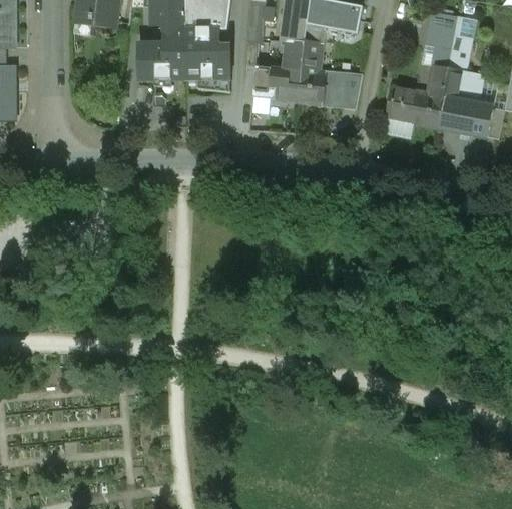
[(0,0),(0,64),(6,65),(6,46),(14,46),(13,0),(0,0)]
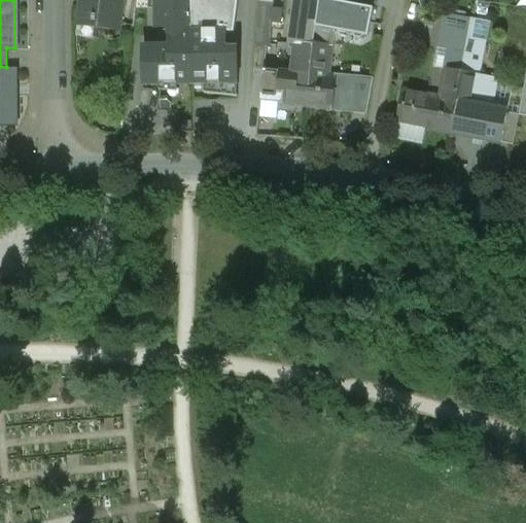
[(79,0),(77,18),(120,23),(124,0),(79,0)]
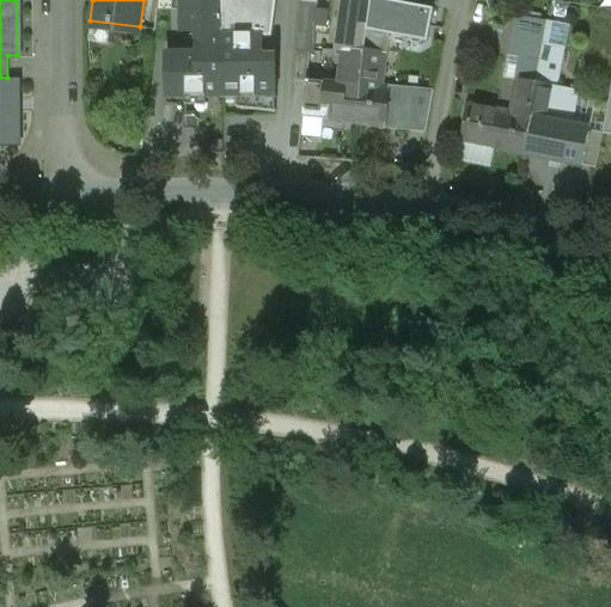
[(191,30),(191,56),(191,96),(220,94),(220,57),(219,0),(177,0),(177,30),(191,30)]
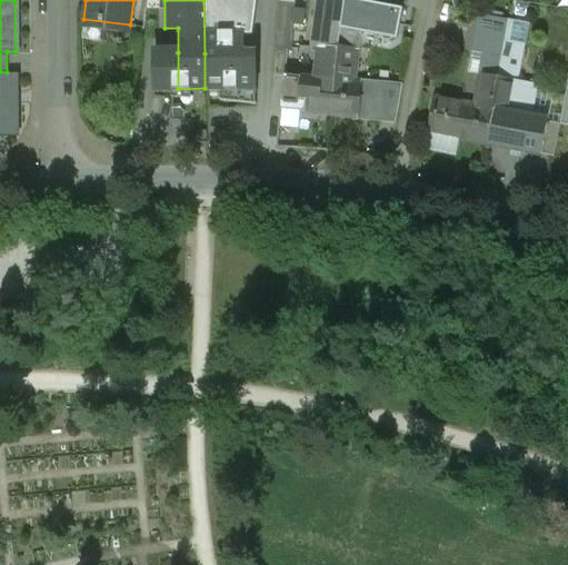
[(294,1),(286,0),(278,0),(275,46),(287,47),(289,47),(294,1)]
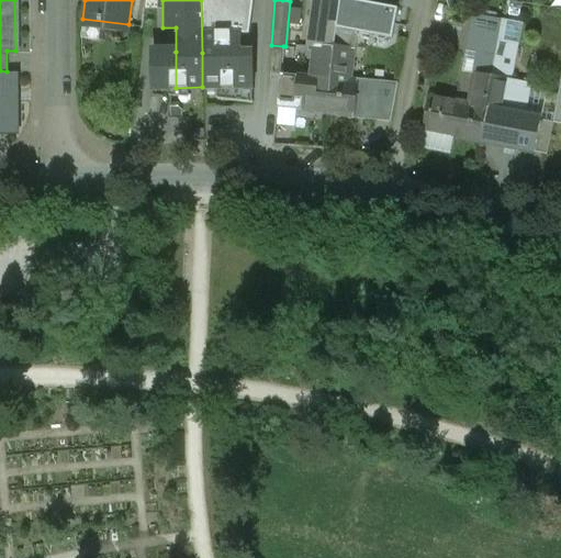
[(312,0),(306,44),(313,45),(311,75),(329,77),(333,44),(335,25),(338,0),(312,0)]
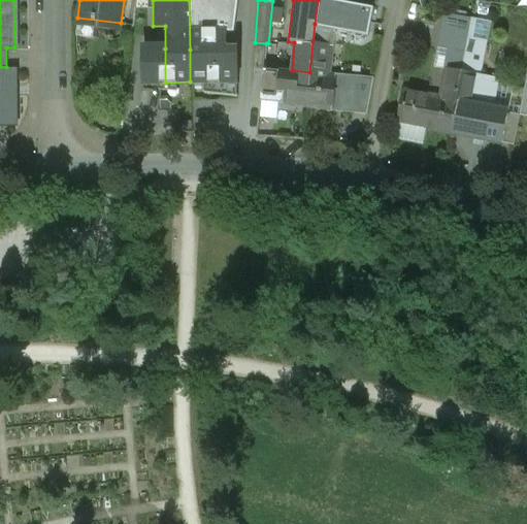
[(318,0),(315,24),(332,27),(368,34),(373,5),(349,0),(318,0)]
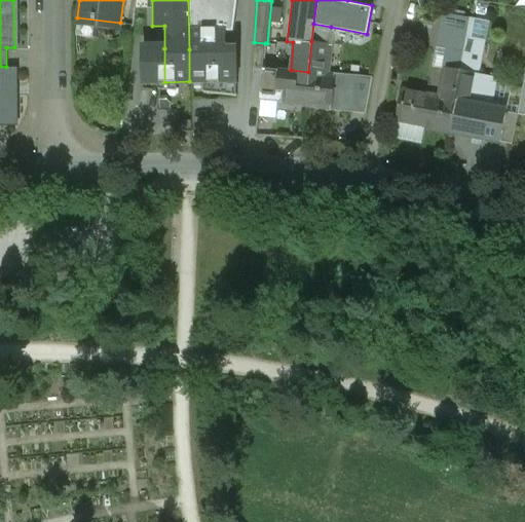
[(469,16),(443,11),(437,45),(445,47),(445,46),(462,49),(463,49),(469,16)]
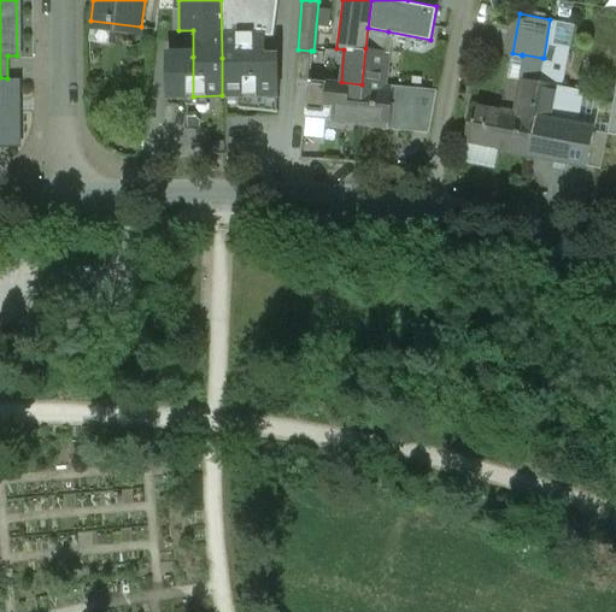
[(388,31),(368,28),(365,48),(387,51),(388,31)]
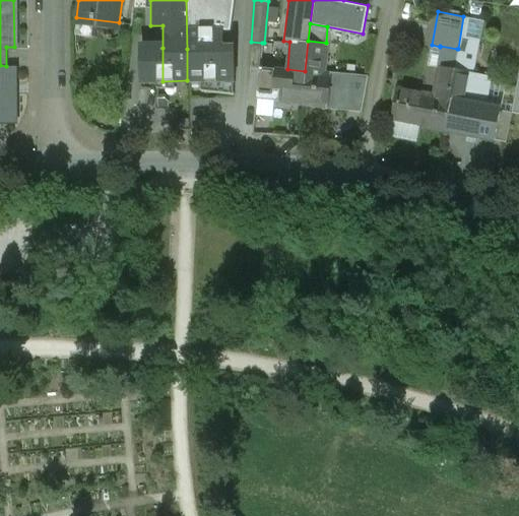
[(308,41),(305,71),(302,102),(326,105),(327,103),(334,104),(334,106),(347,107),(350,74),(318,71),(319,60),(324,60),(326,43),(308,41)]
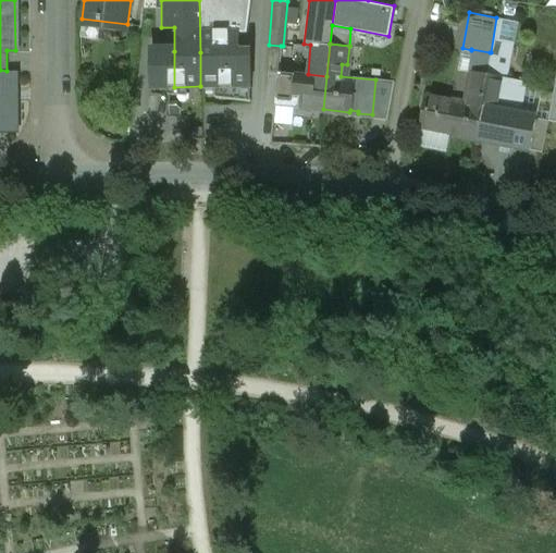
[(281,46),(269,45),(266,70),(278,71),(279,71),(281,46)]
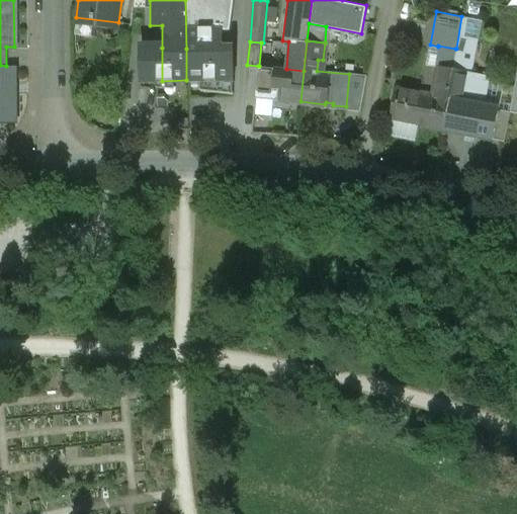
[(455,49),(438,46),(438,47),(435,65),(452,68),(455,49)]
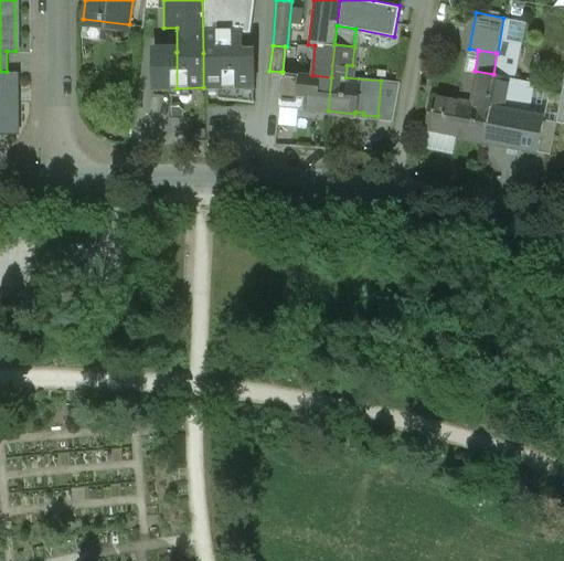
[(177,88),(177,52),(148,52),(149,87),(177,88)]
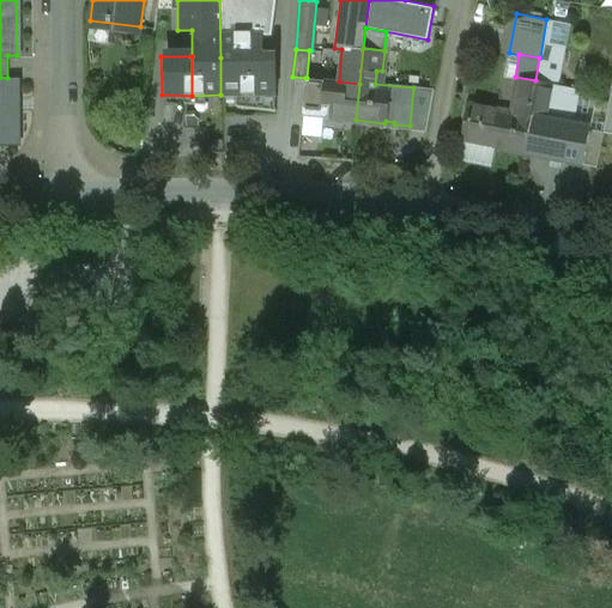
[(276,93),(276,56),(220,58),(220,95),(276,93)]
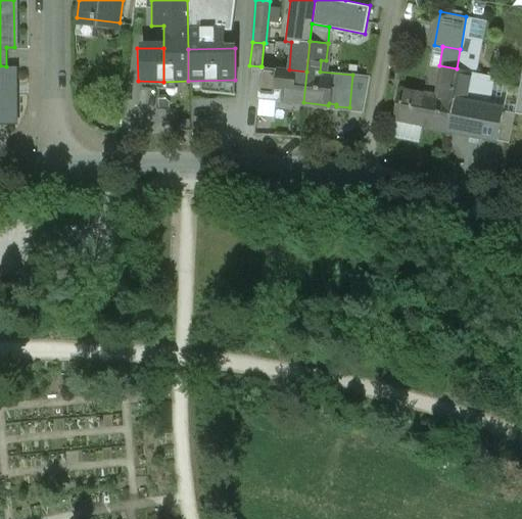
[(491,76),(473,73),(477,52),(461,49),(457,68),(452,98),(475,103),(475,104),(485,106),(491,76)]
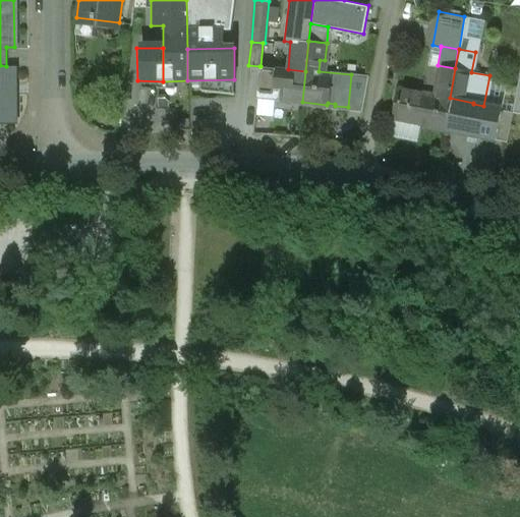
[(0,121),(14,121),(14,66),(6,66),(0,65),(0,121)]
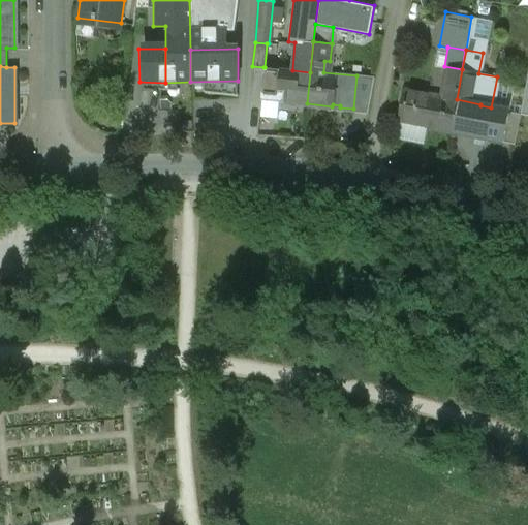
[(462,69),(444,66),(441,84),(439,96),(457,99),(462,69)]
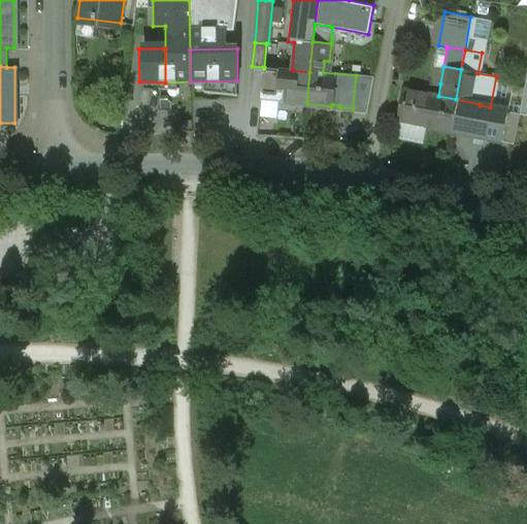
[(264,67),(263,67),(260,99),(282,101),(285,70),(264,67)]
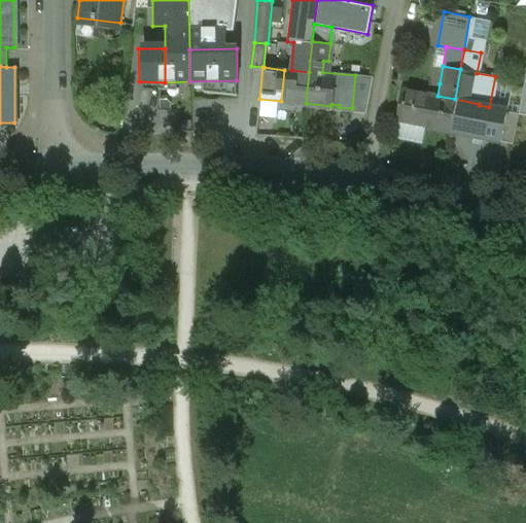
[(291,70),(284,70),(281,101),(306,103),(309,72),(291,70)]
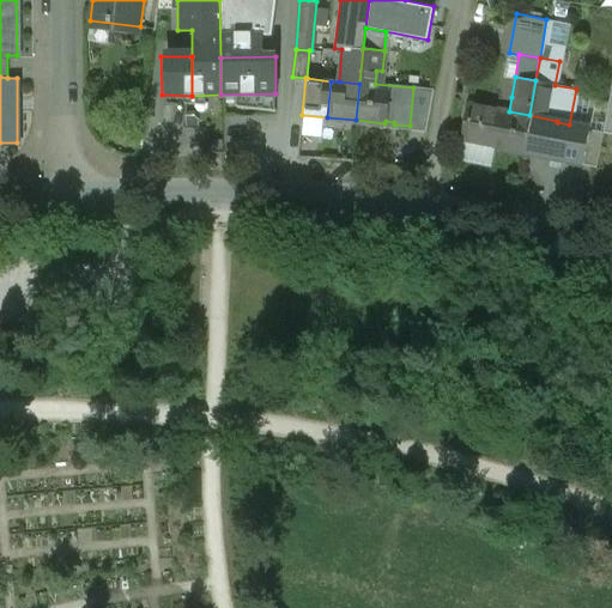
[(432,90),(413,87),(410,126),(425,127),(432,90)]
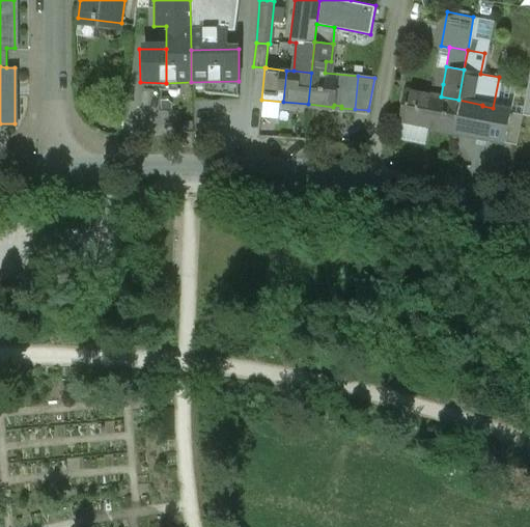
[(441,96),(434,95),(434,94),(407,89),(400,121),(427,127),(427,126),(452,131),(458,100),(441,96)]
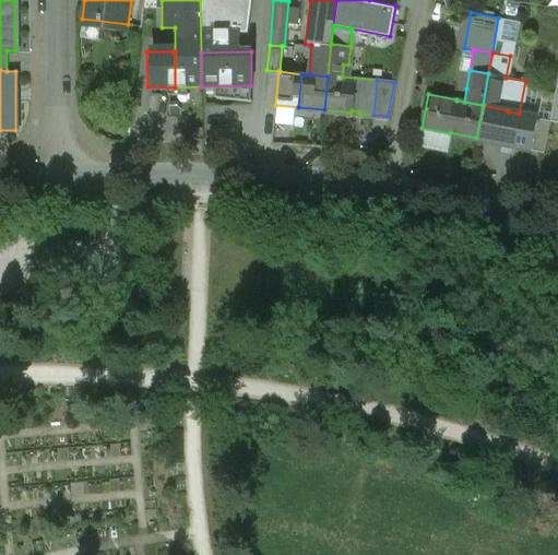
[(189,134),(189,102),(170,102),(170,134),(189,134)]
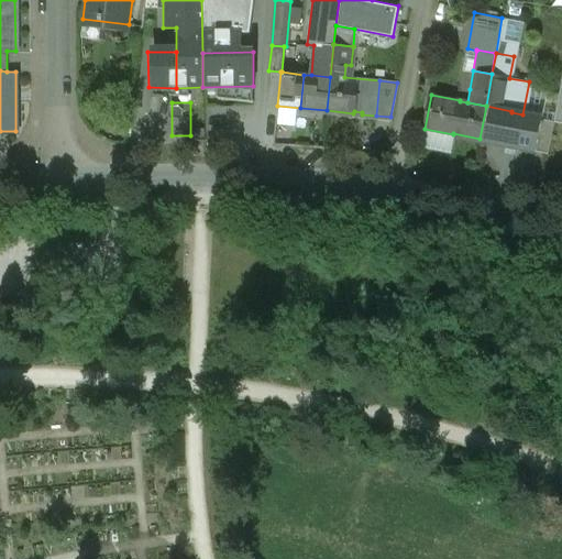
[(511,111),(486,106),(480,139),(506,144),(511,112),(511,111)]
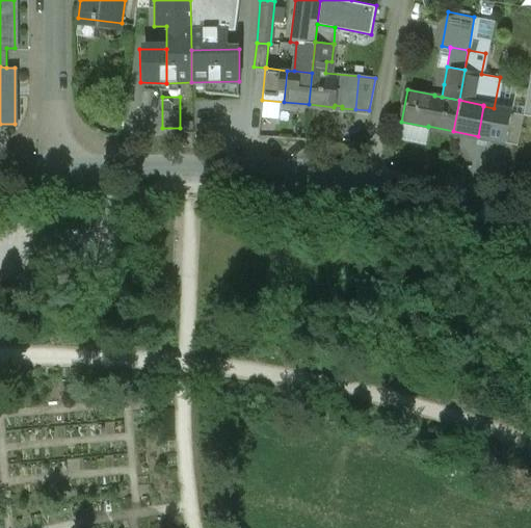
[(494,108),(483,106),(478,136),(518,143),(523,113),(494,108)]
